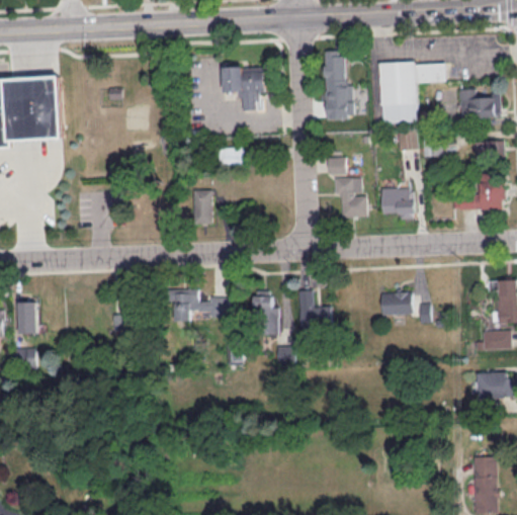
[(325,119),(353,119),(353,86),(345,86),(345,53),(325,53),(325,119)]
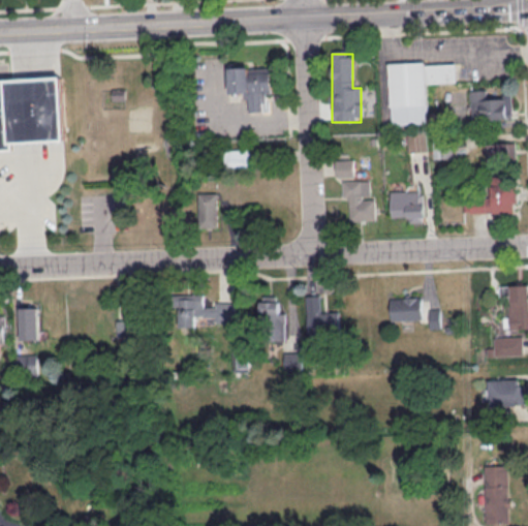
[(456,84),(456,63),(387,65),(390,125),(426,125),(425,85),(456,84)]
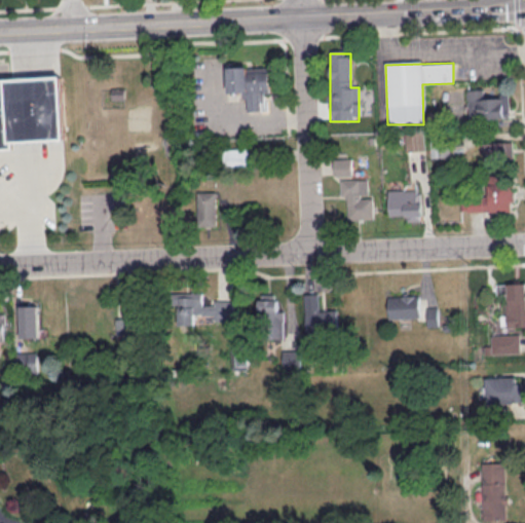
[(247,113),(265,112),(264,94),(269,92),(268,72),(249,73),(248,68),(230,69),(231,94),(247,94),(247,113)]
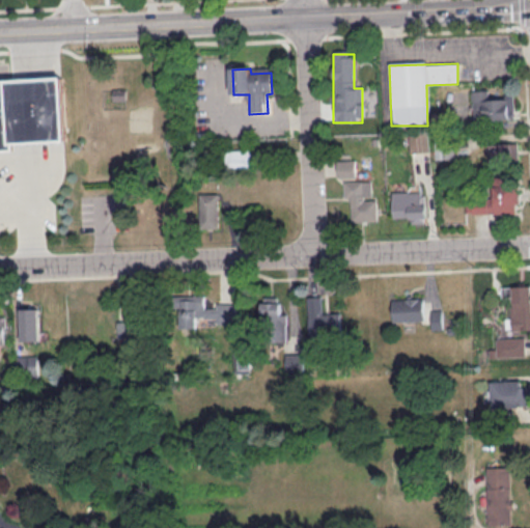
[(70,140),(12,144),(14,150),(0,151),(0,80),(65,76),(70,140)]
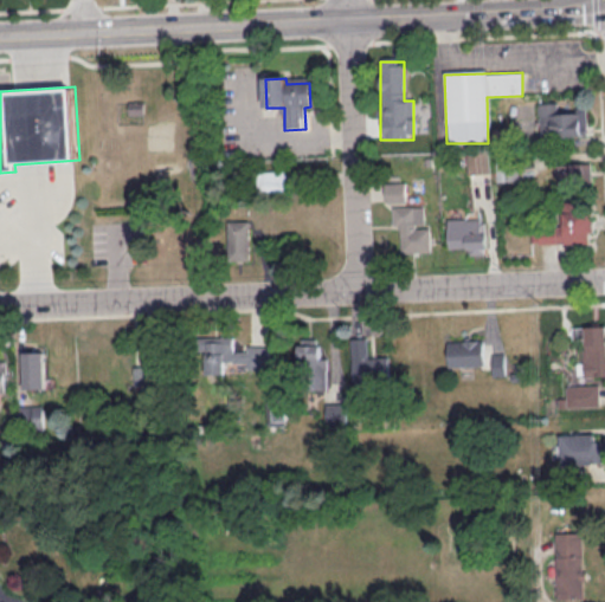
[(128,118),(128,104),(145,104),(145,118),(128,118)]
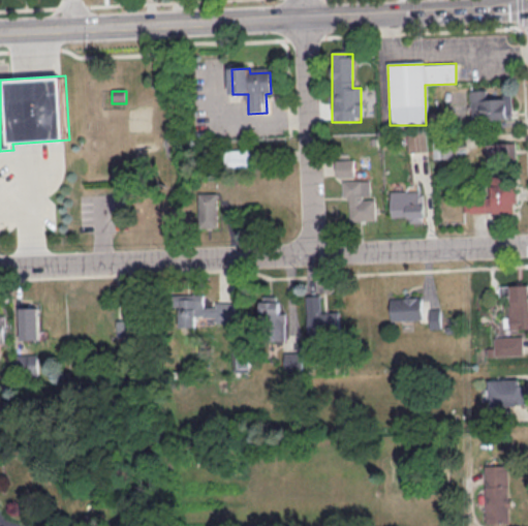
[(510,96),(500,96),(500,100),(490,100),(490,91),(469,92),(470,121),(511,120),(510,96)]
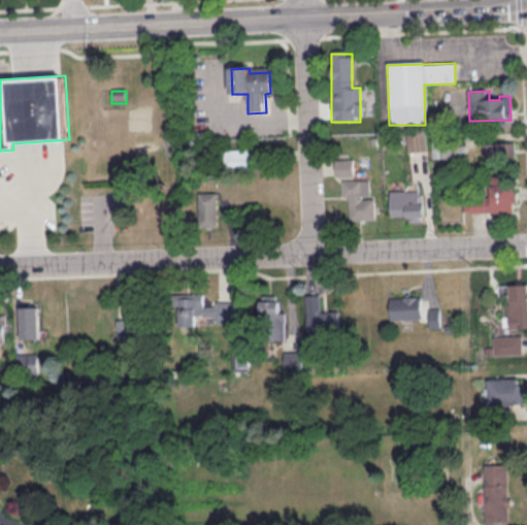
[(484,143),(485,163),(515,162),(514,142),(484,143)]
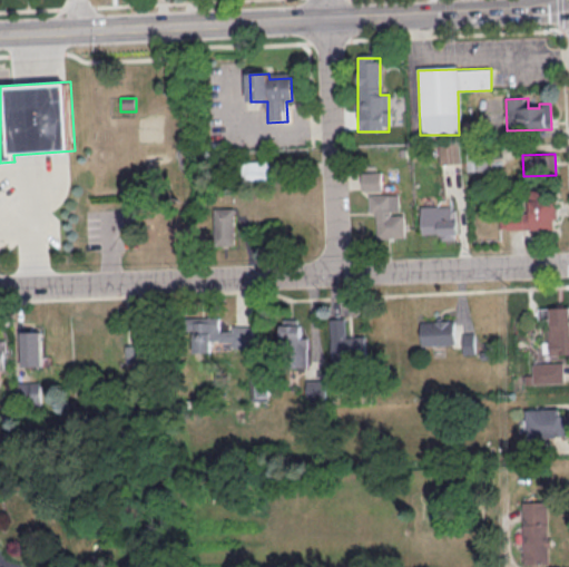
[(380,174),(360,174),(361,193),(380,192),(380,174)]
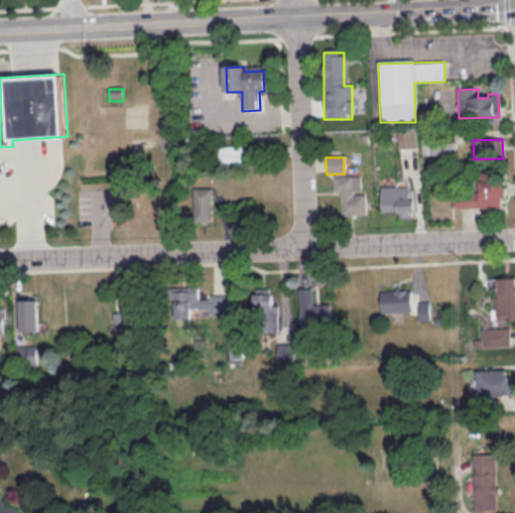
[(501,209),(501,171),(478,171),(478,193),(458,193),(458,209),(501,209)]
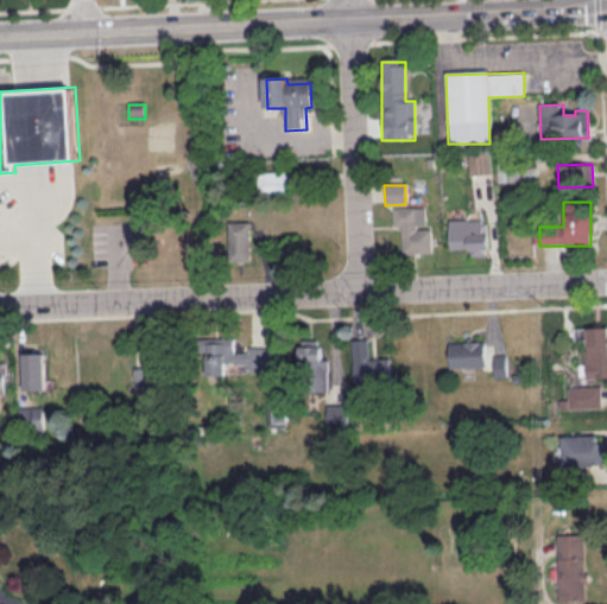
[(424,209),(392,210),(393,229),(400,229),(402,256),(431,255),(430,229),(424,229),(424,209)]
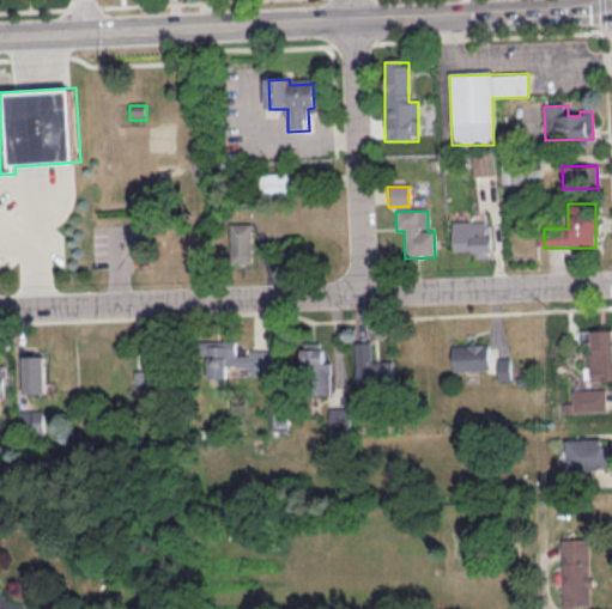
[(472,253),(472,260),(491,260),(490,223),(452,225),(453,253),(472,253)]
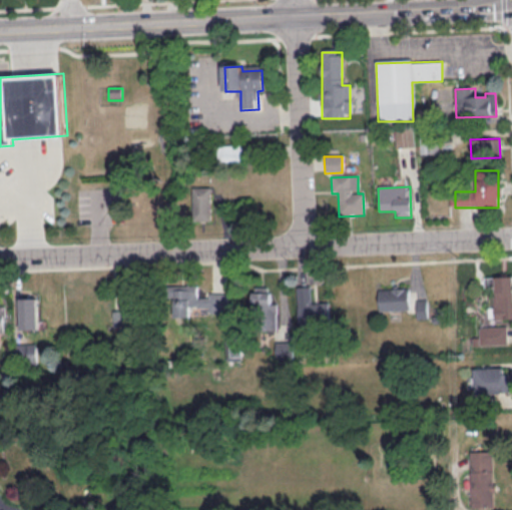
[(211,188),(192,188),(192,221),(211,221),(211,188)]
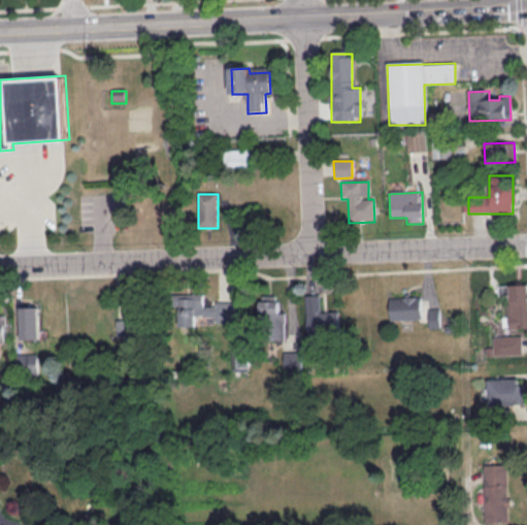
[(507,330),(526,329),(526,291),(526,285),(506,286),(507,330)]
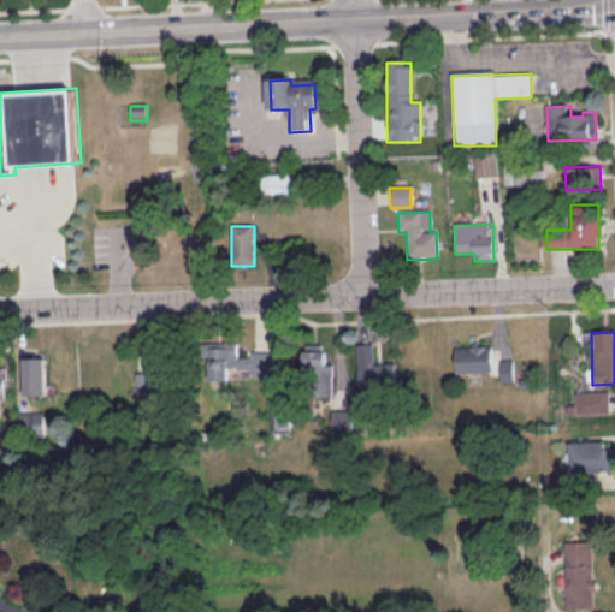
[(273,380),(272,358),(237,358),(236,345),(201,345),(202,361),(208,361),(210,381),(273,380)]
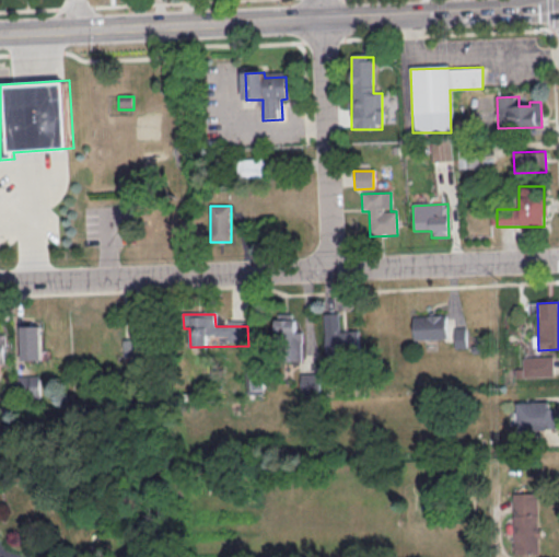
[(277,361),(301,360),(301,334),(294,334),(294,314),(276,315),(277,361)]
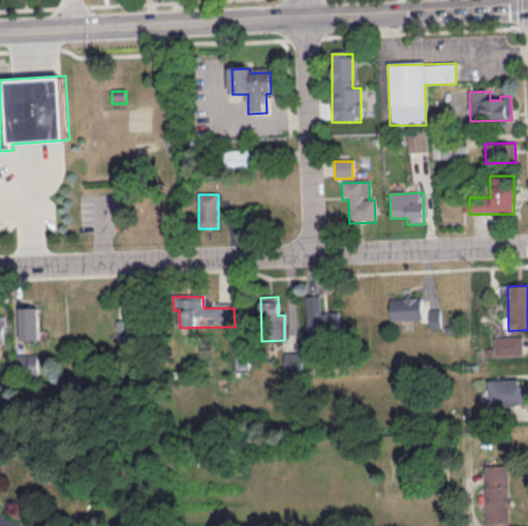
[(338,313),(319,314),(319,297),(306,297),(307,338),(338,337),(338,313)]
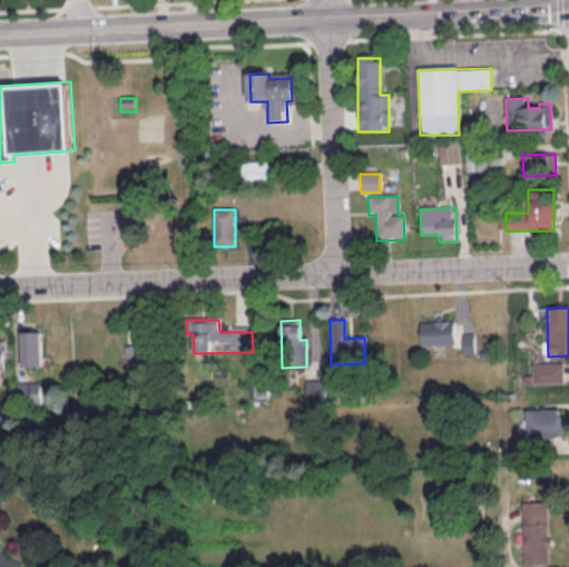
[(454,345),(453,322),(420,323),(421,346),(454,345)]
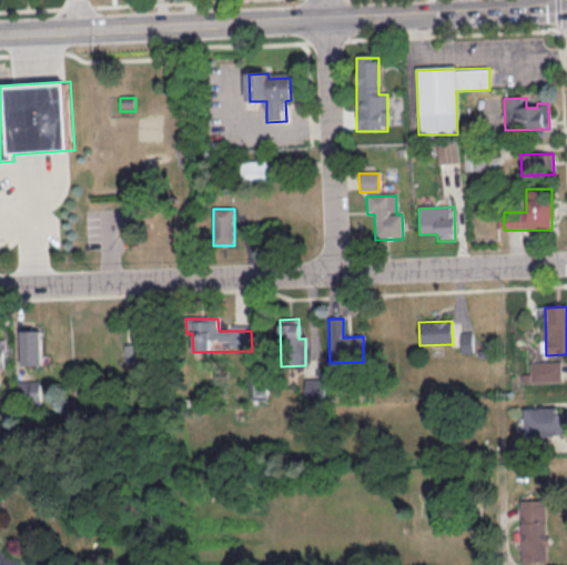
[(41,366),(41,332),(20,332),(21,366),(41,366)]
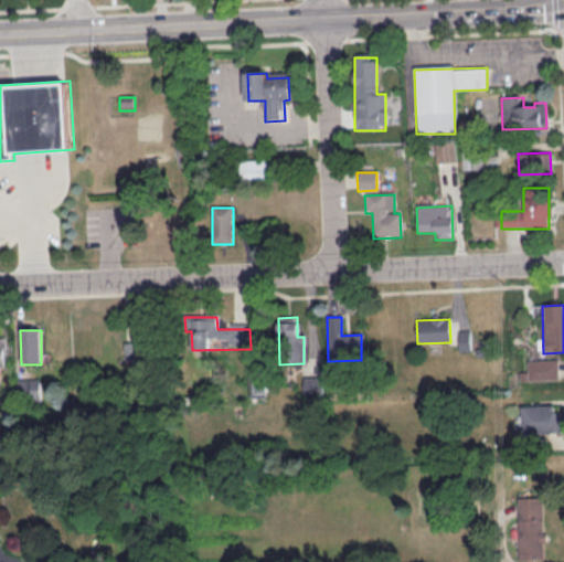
[(470,352),(469,332),(457,332),(458,352),(470,352)]
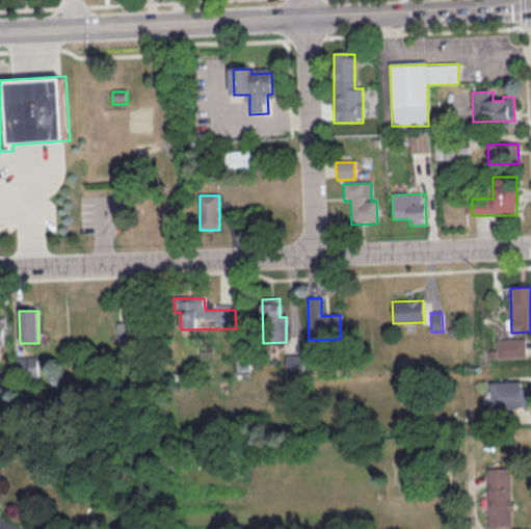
[(248,355),(235,355),(236,376),(249,375),(248,355)]
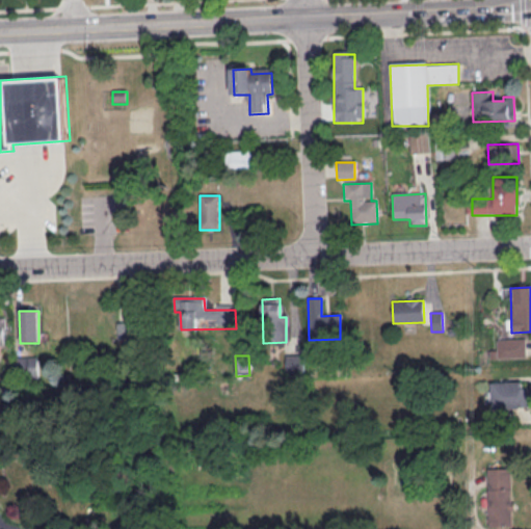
[(285,355),(285,370),(302,370),(302,355),(285,355)]
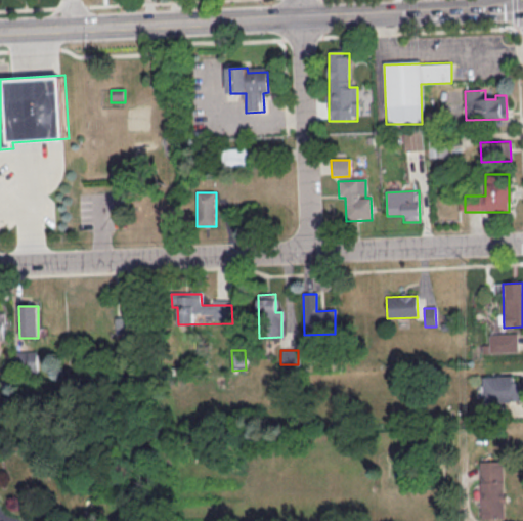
[(483,379),(484,404),(522,403),(522,382),(514,383),(514,378),(483,379)]
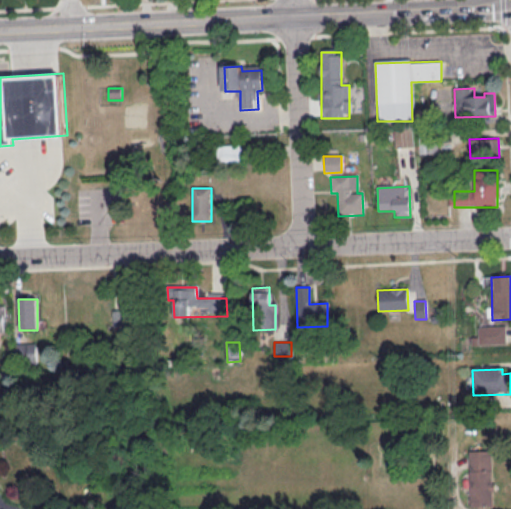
[(467,450),(468,507),(492,507),(490,450),(467,450)]
